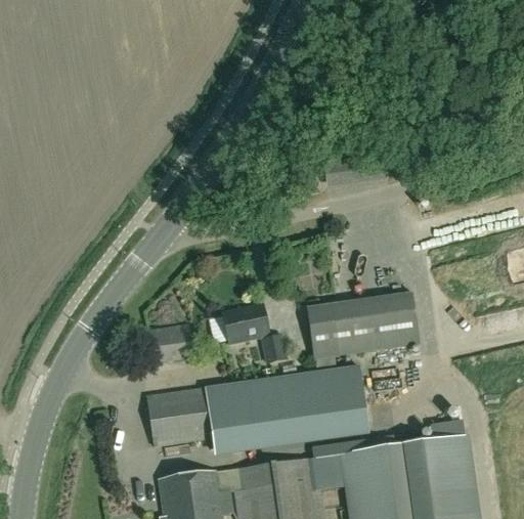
[(382,152),(324,159),(326,178),(385,171),(382,152)]
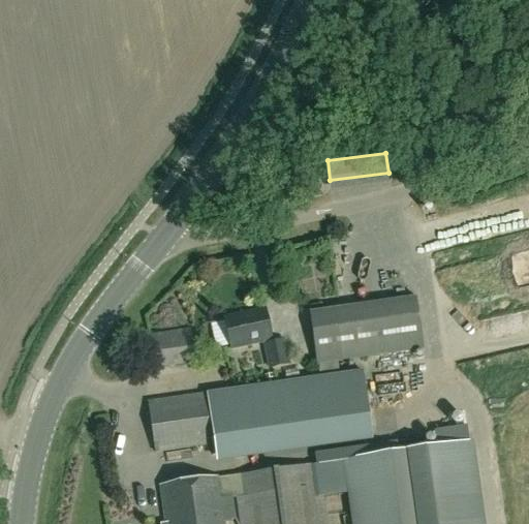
[(415,293),(310,308),(316,360),(423,344),(415,293)]
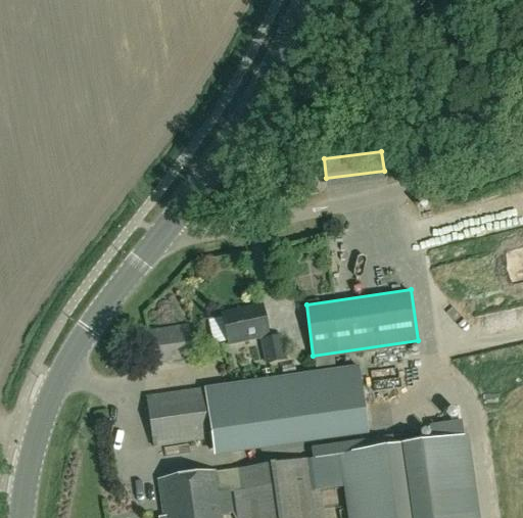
[(262,302),(222,311),(228,339),(260,332),(267,360),(285,356),(280,332),(269,335),(262,302)]
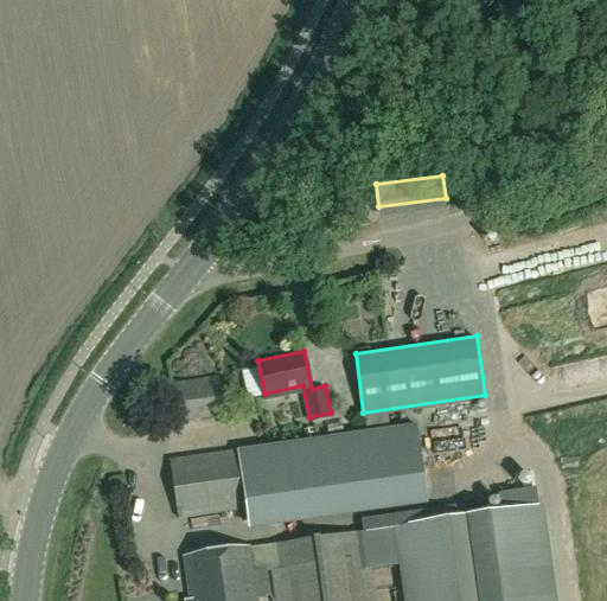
[(177,419),(224,411),(218,372),(171,378),(177,419)]
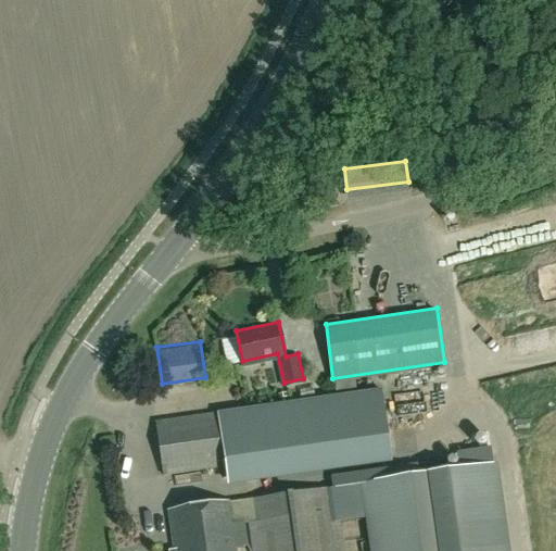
[(389,446),(380,386),(155,418),(163,471),(225,462),(226,470),(389,446)]
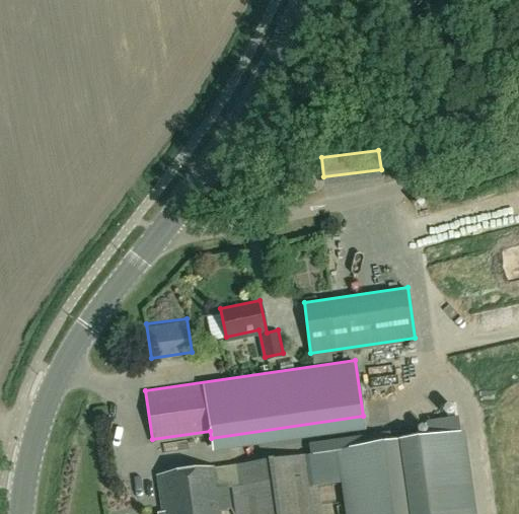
[(391,385),(392,393),(418,392),(417,384),(391,385)]
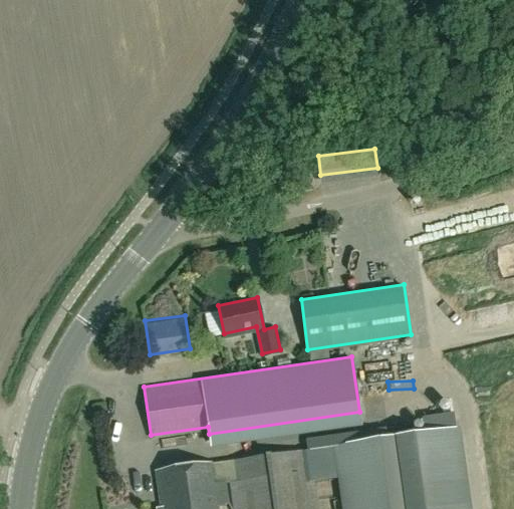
[(468,508),(456,425),(336,443),(345,508),(468,508)]
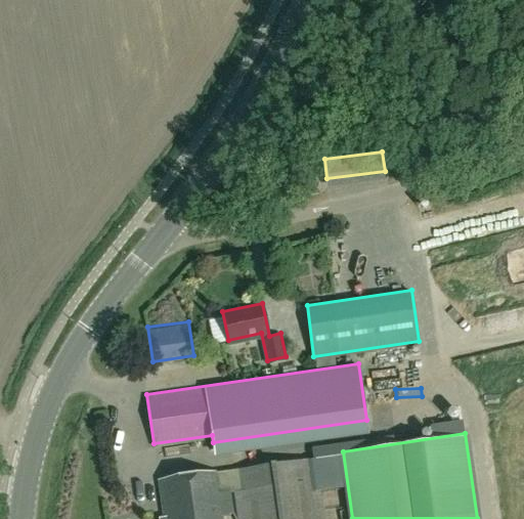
[(323,518),(314,456),(159,478),(164,518),(222,518),(218,489),(233,487),(237,518),(323,518)]
